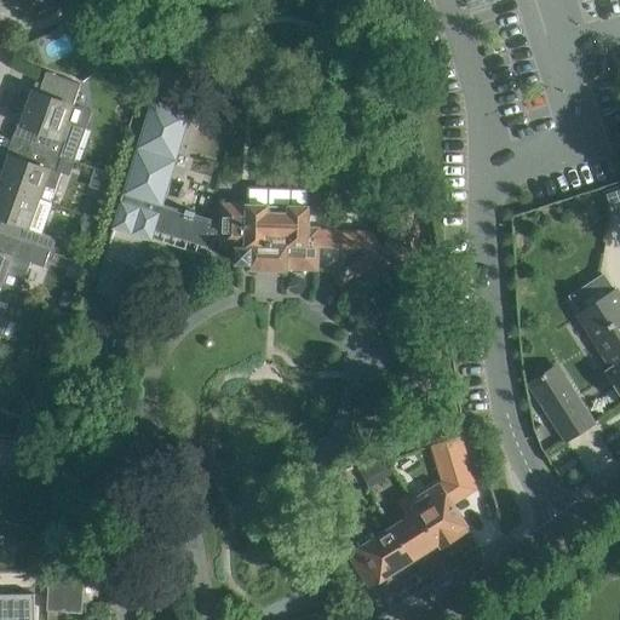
[(29,145),(64,158),(76,162),(89,128),(69,122),(82,84),(46,72),(39,92),(33,90),(21,125),(35,130),(29,145)]
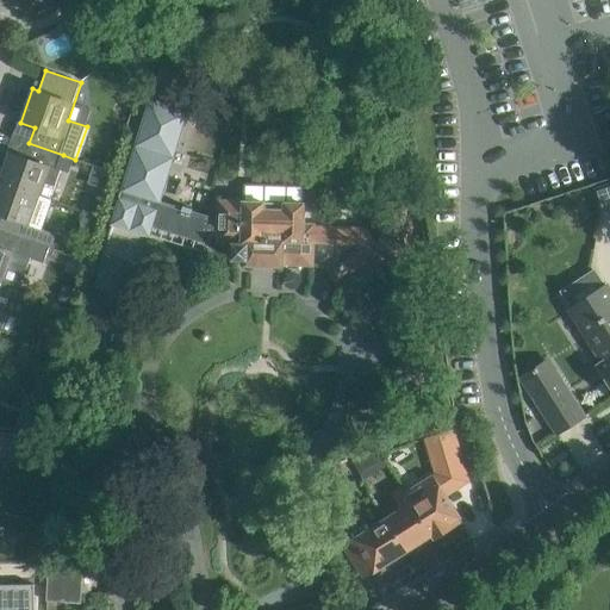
[(344,290),(379,261),(398,257),(403,282),(404,282),(417,355),(436,352),(406,197),(375,203),(381,237),(374,238),(365,226),(313,225),(313,224),(303,223),(303,203),(218,200),(218,230),(213,229),(216,219),(192,212),(192,210),(184,207),(182,210),(161,203),(188,113),(185,112),(185,113),(181,112),(181,110),(156,101),(155,104),(149,103),(112,225),(149,236),(153,228),(209,244),(211,236),(218,237),(218,242),(236,242),(236,244),(234,244),(234,259),(247,259),(247,265),(282,266),(282,263),(313,265),(313,242),(356,243),(361,249),(330,273),(344,290)]
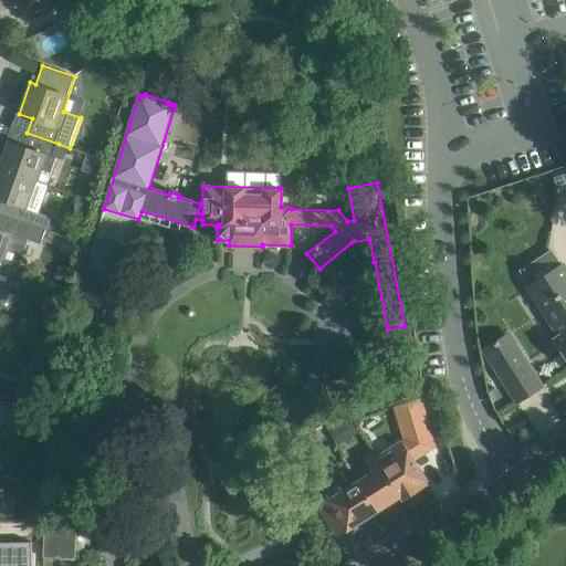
[(9,142),(0,166),(0,168),(38,182),(48,186),(58,158),(53,157),(59,144),(27,133),(22,146),(9,142)]
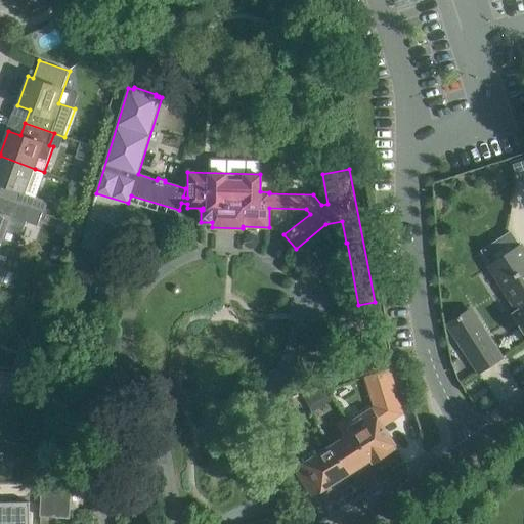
[(80,143),(76,157),(92,163),(97,149),(80,143)]
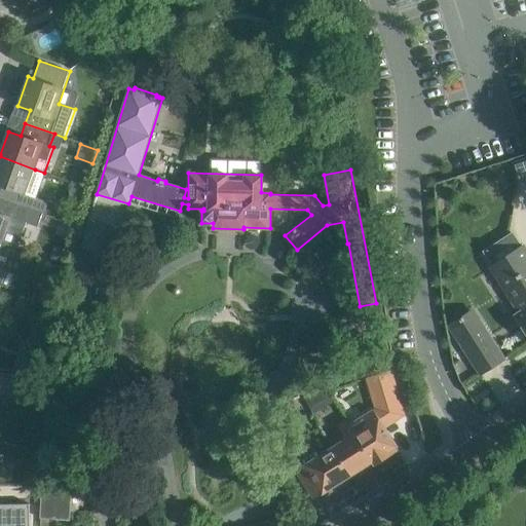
[(0,184),(3,186),(0,193),(0,199),(43,215),(47,202),(31,196),(32,195),(26,193),(35,170),(0,156),(0,184)]
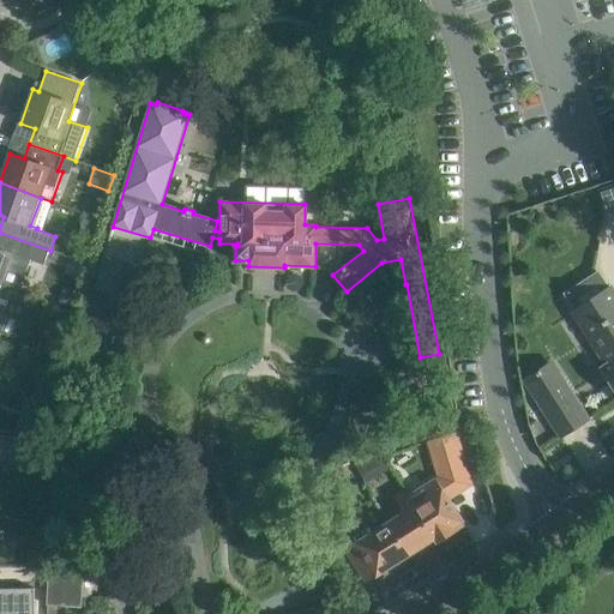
[(50,251),(0,233),(0,282),(2,283),(22,290),(31,262),(46,266),(50,251)]
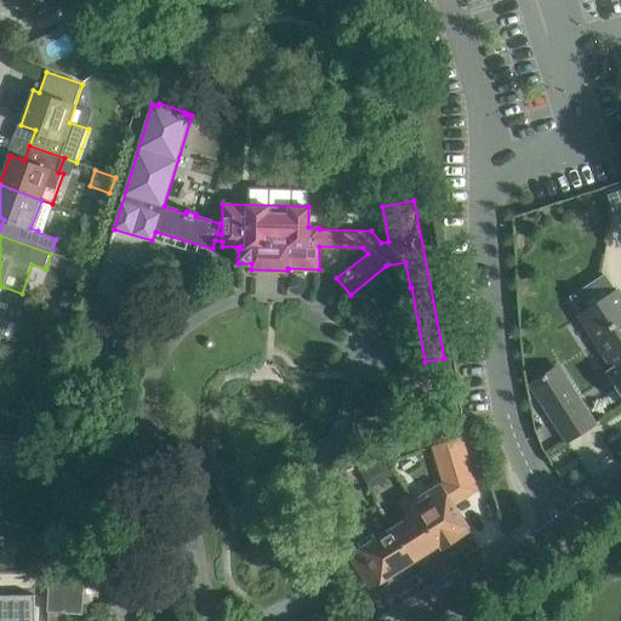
[(0,335),(5,337),(11,320),(0,317),(0,292),(3,286),(0,285),(0,335)]
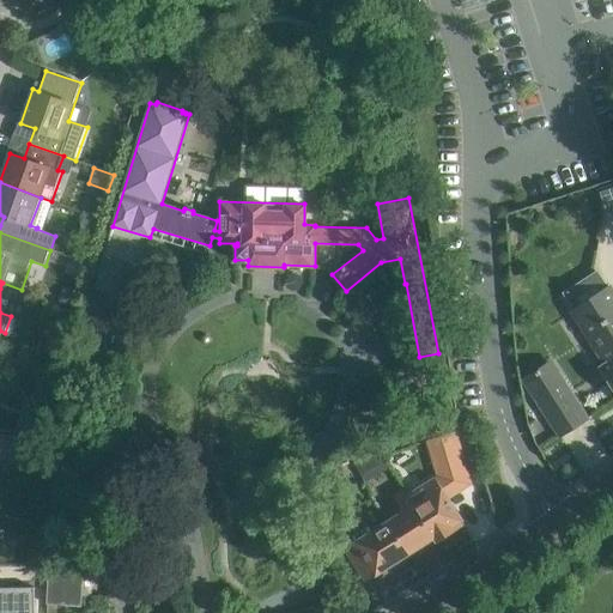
[(76,291),(64,286),(60,298),(72,302),(76,291)]
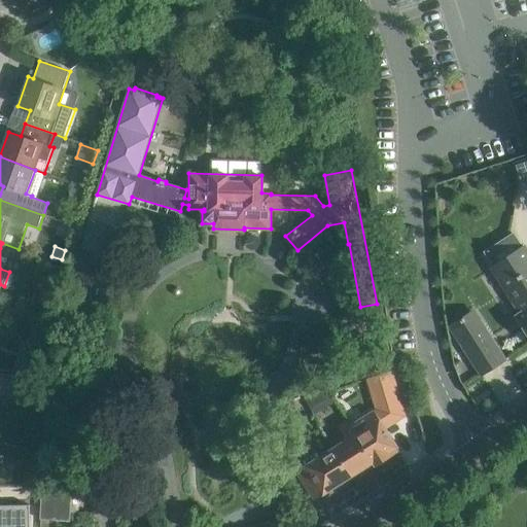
[(526,251),(524,246),(492,267),(521,311),(516,315),(525,328),(526,331),(526,251)]
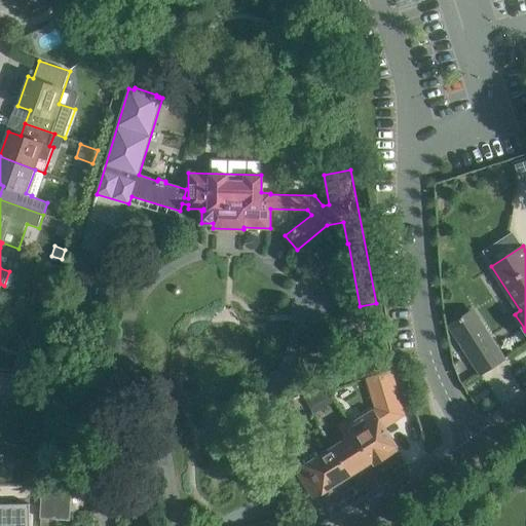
[(482,324),(458,339),(481,374),(503,359),(482,324)]
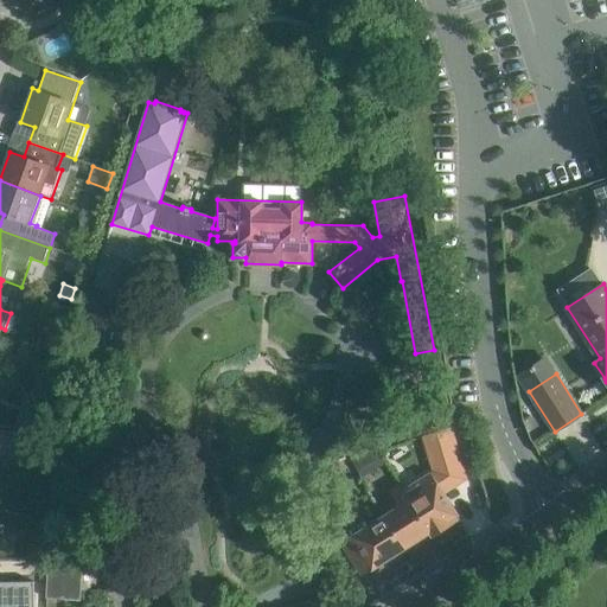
[(25,406),(33,409),(38,396),(30,393),(25,406)]
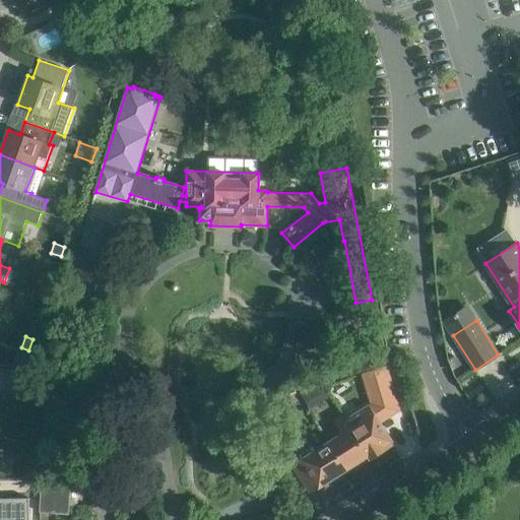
[(400,410),(386,367),(362,374),(371,404),(345,420),(350,428),(349,429),(369,456),(370,458),(392,445),(390,442),(392,441),(381,423),(400,410)]
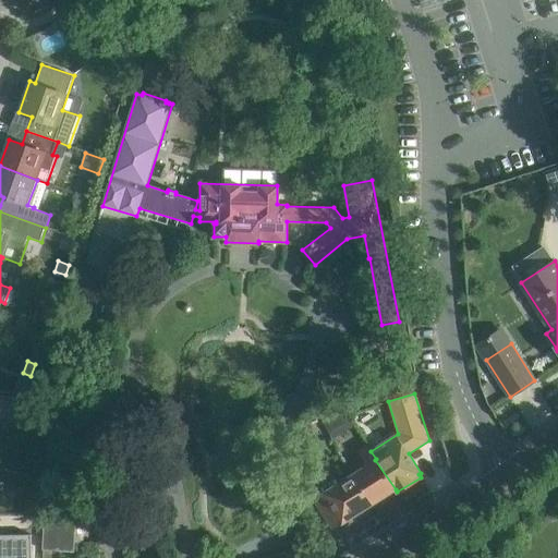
[(2,396),(0,410),(0,417),(73,431),(77,408),(2,396)]
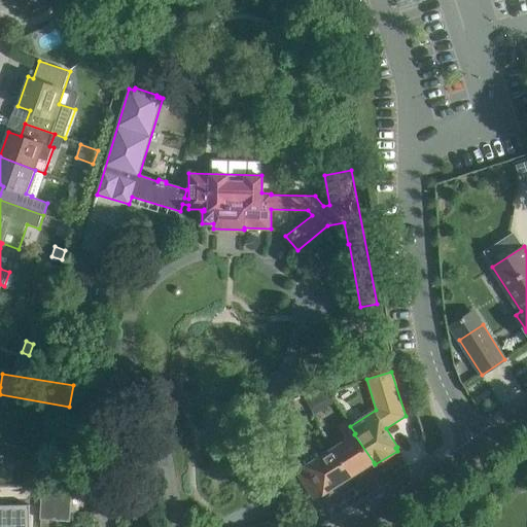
[(324,400),(318,391),(305,398),(311,409),(324,400)]
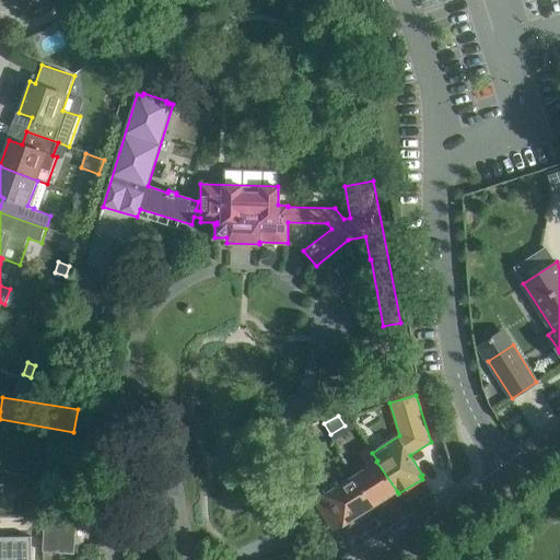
[(354,476),(375,508),(385,501),(385,498),(397,491),(376,462),(377,461),(372,453),(368,445),(358,452),(368,467),(354,476)]
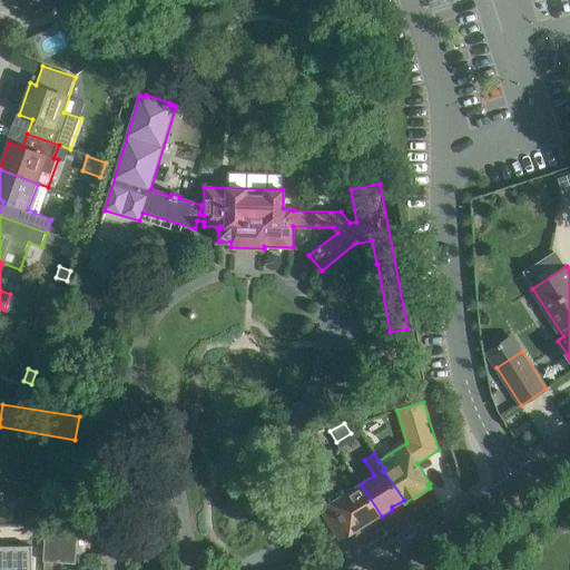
[(372,523),(382,517),(361,484),(344,494),(341,489),(332,494),(321,478),(314,479),(322,509),(320,510),(340,540),(369,522),(372,523)]
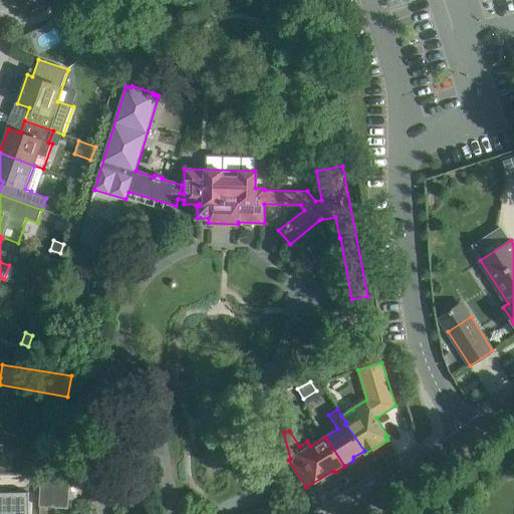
[(42,476),(40,505),(53,506),(53,497),(67,498),(68,477),(56,477),(42,476)]
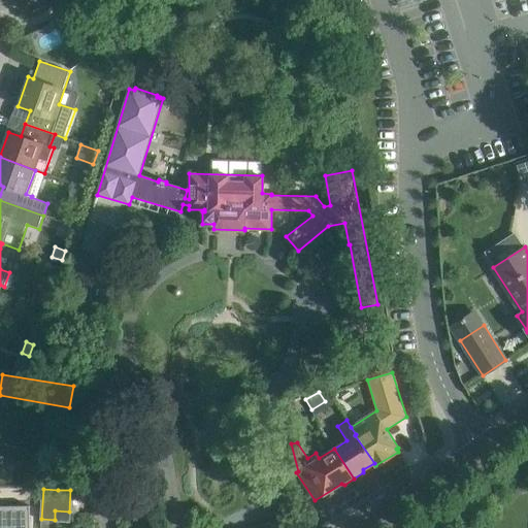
[(107,499),(92,499),(92,514),(107,514),(107,499)]
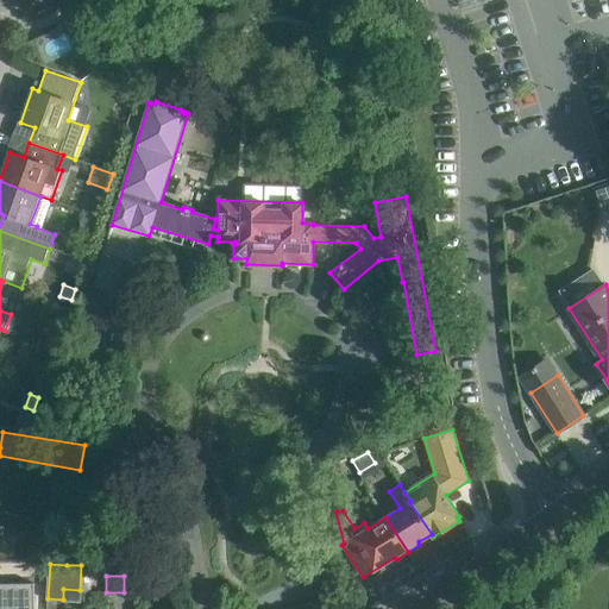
[(33,608),(35,583),(0,583),(0,608),(33,608)]
